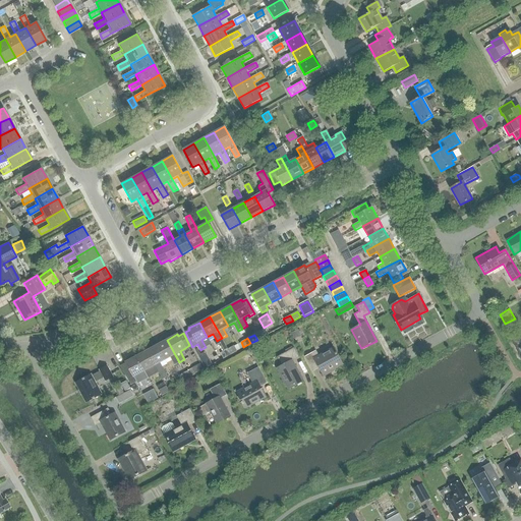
[(167,340),(157,345),(165,360),(170,357),(174,365),(179,362),(167,340)]
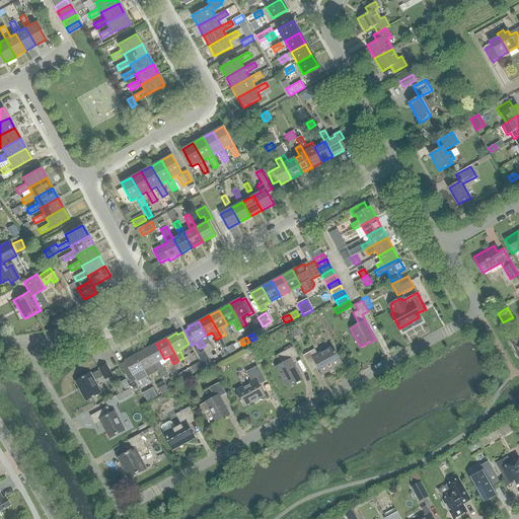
[(164,359),(156,344),(146,350),(154,364),(157,371),(161,378),(165,376),(166,374),(159,361),(164,359)]
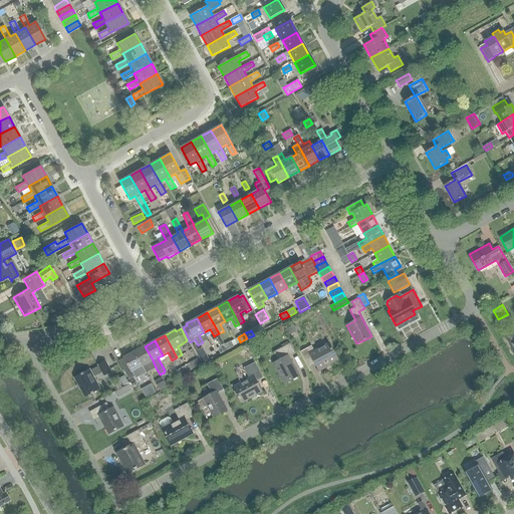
[(227,349),(233,346),(230,341),(224,344),(227,349)]
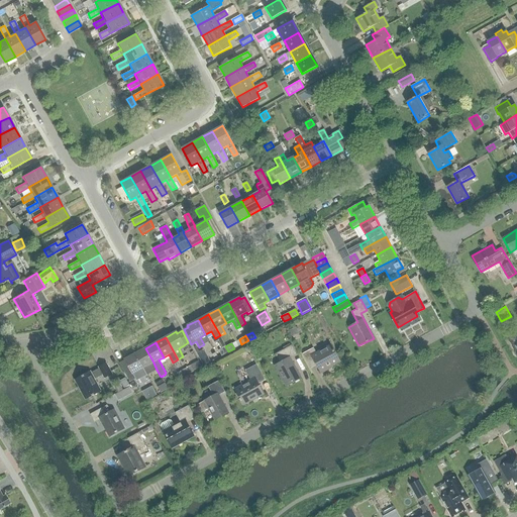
[(275,354),(280,364),(275,366),(286,386),(300,378),(290,358),(297,354),(292,345),(275,354)]
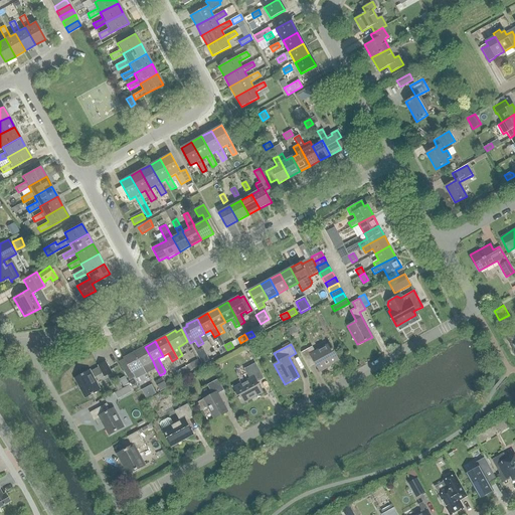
[(312,347),(301,353),(308,365),(315,362),(319,370),(338,360),(329,344),(315,352),(312,347)]
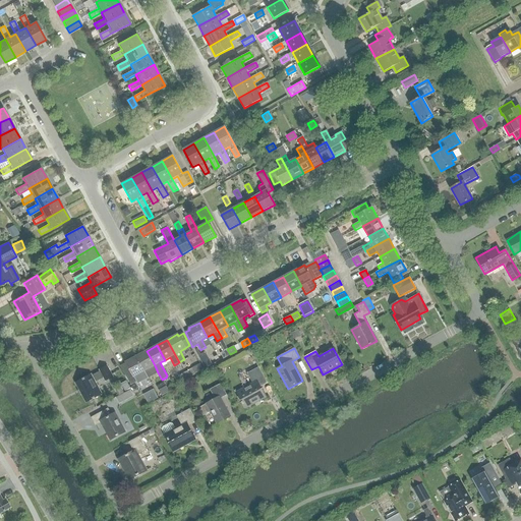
[(223,358),(230,354),(227,349),(220,353),(223,358)]
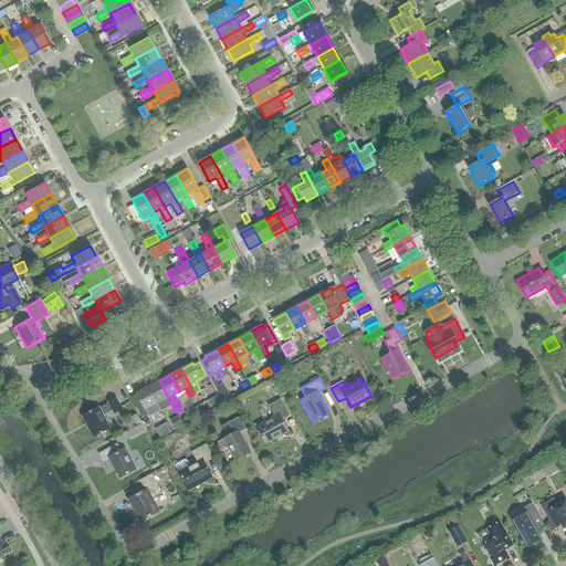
[(171,405),(168,397),(159,381),(147,387),(156,404),(160,411),(171,405)]
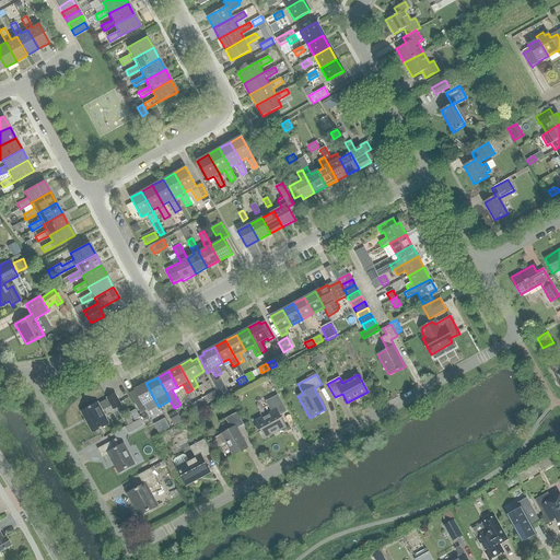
[(214,384),(221,396),(226,393),(220,381),(214,384)]
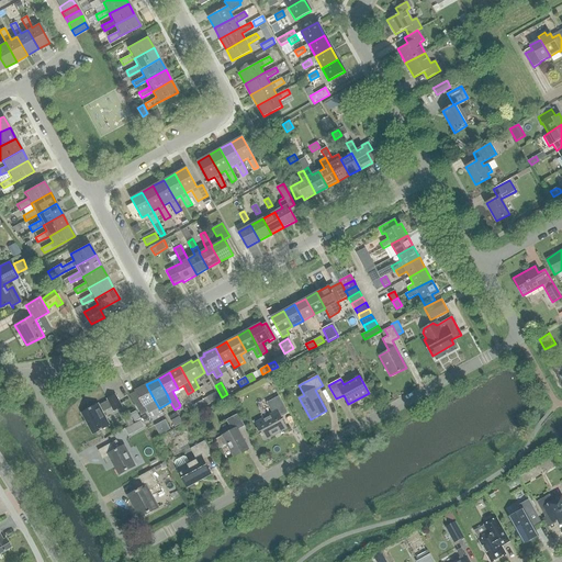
[(159,408),(155,401),(146,384),(135,391),(141,401),(135,404),(141,415),(146,412),(148,414),(159,408)]
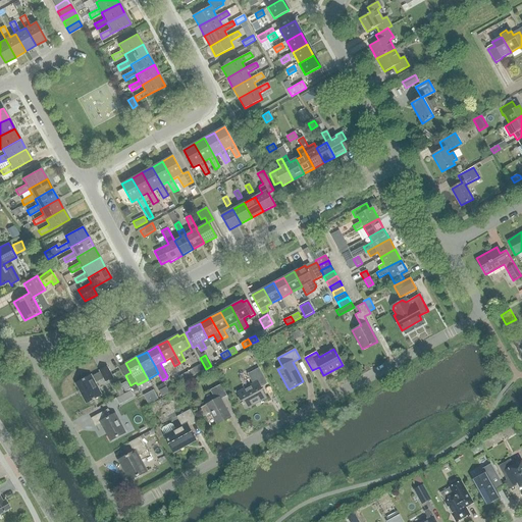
[(195,367),(198,373),(203,370),(200,364),(195,367)]
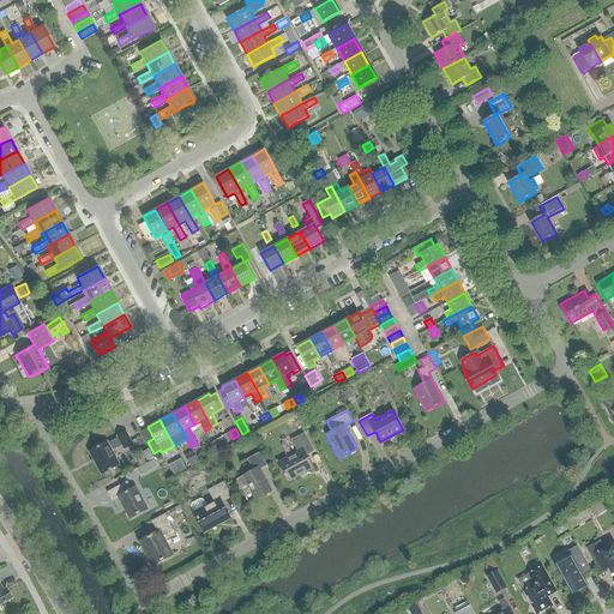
[(108,443),(107,441),(88,451),(101,475),(120,464),(110,447),(114,446),(115,449),(121,445),(124,450),(133,444),(126,431),(116,437),(118,438),(108,443)]
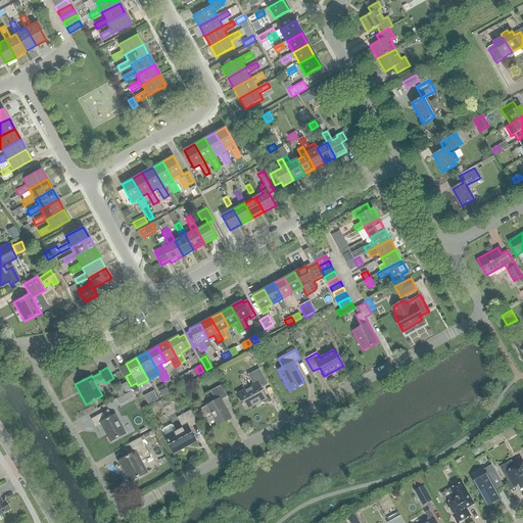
[(260,388),(268,384),(258,369),(247,375),(253,385),(238,394),(246,410),(267,398),(260,388)]
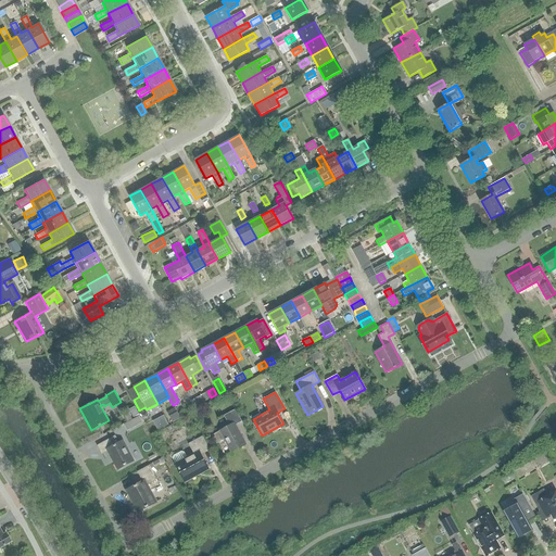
[(207,399),(204,393),(198,397),(200,403),(207,399)]
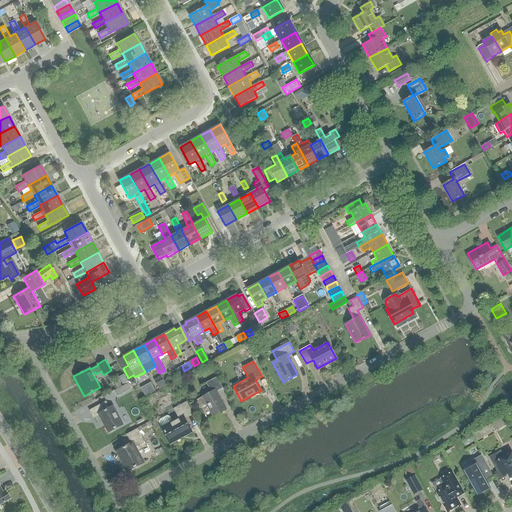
[(177,375),(184,371),(182,366),(175,370),(177,375)]
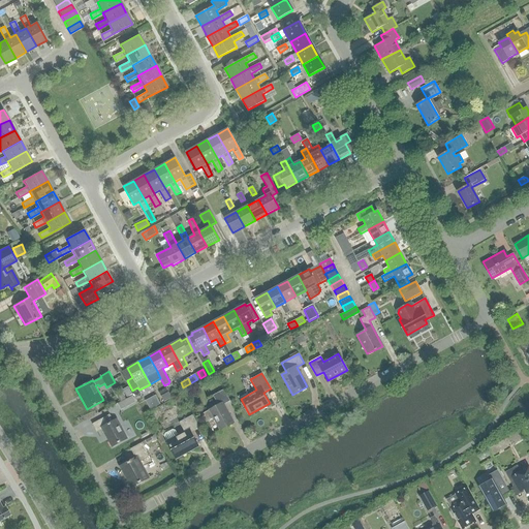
[(127,397),(132,394),(128,386),(123,390),(127,397)]
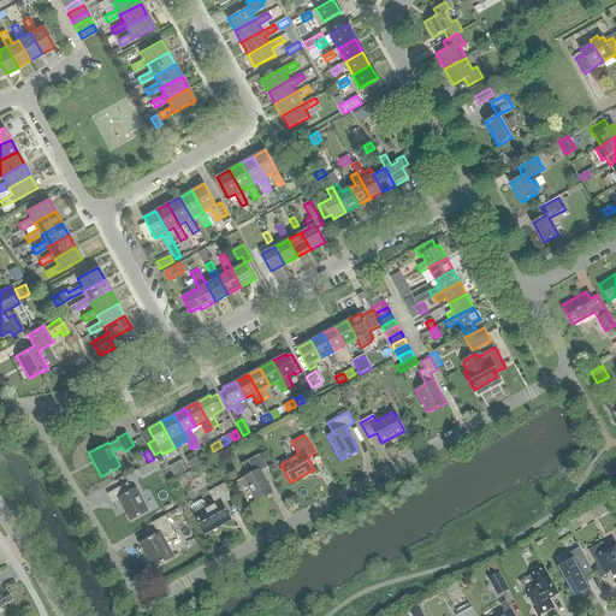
[(272,492),(260,471),(267,467),(261,454),(248,461),(254,472),(235,483),(240,492),(248,487),(256,501),(272,492)]
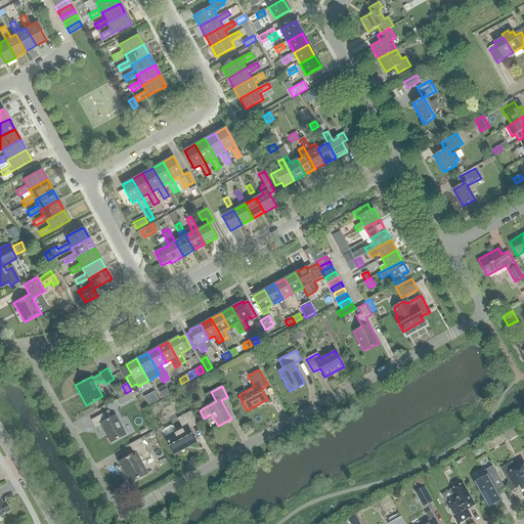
[(167,389),(160,393),(163,398),(170,394),(167,389)]
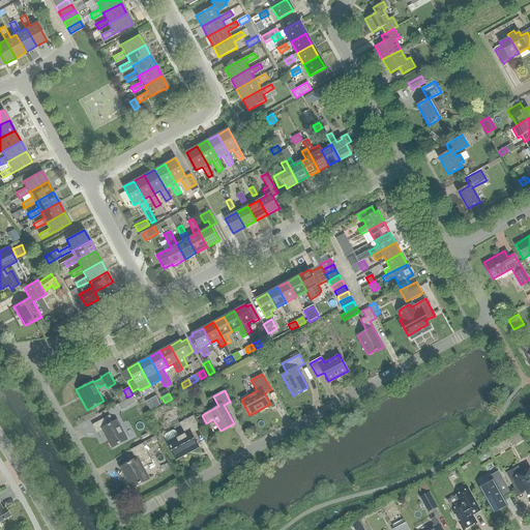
[(148,400),(151,409),(162,405),(158,395),(148,400)]
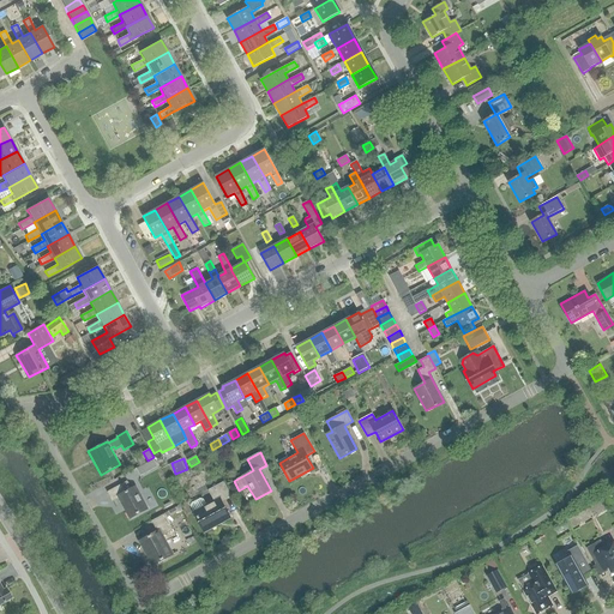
[(146,463),(150,470),(157,467),(152,459),(146,463)]
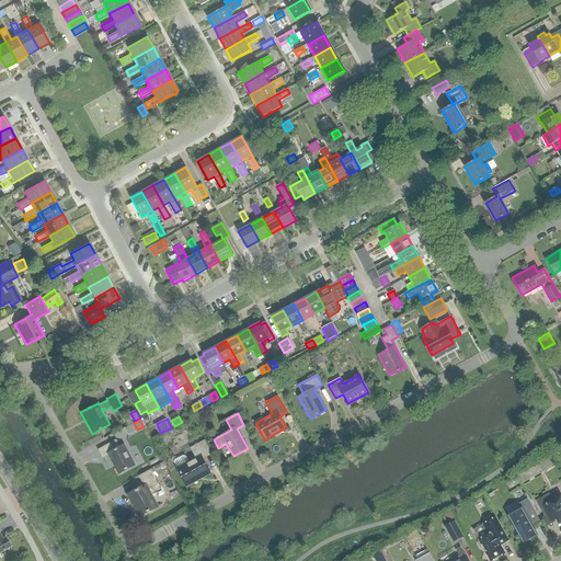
[(109,455),(118,473),(134,465),(123,445),(119,447),(115,439),(98,449),(102,458),(109,455)]
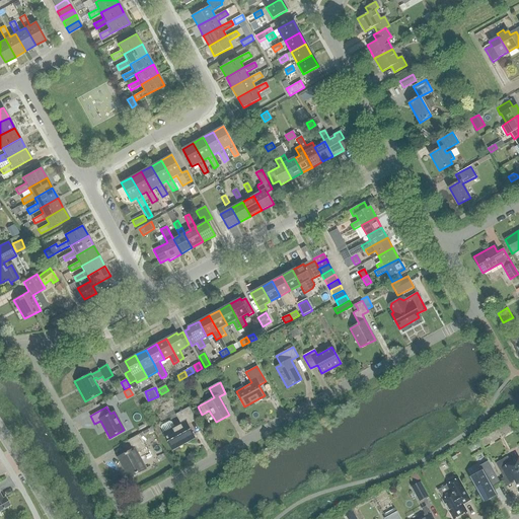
[(174,427),(171,423),(169,422),(162,425),(161,428),(163,433),(164,432),(173,449),(195,438),(187,423),(195,419),(189,408),(176,414),(181,423),(174,427)]
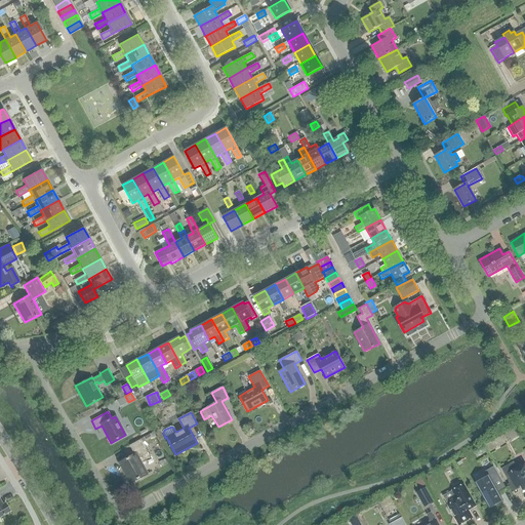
[(138,458),(148,453),(140,439),(129,446),(134,454),(119,462),(130,484),(148,474),(138,458)]
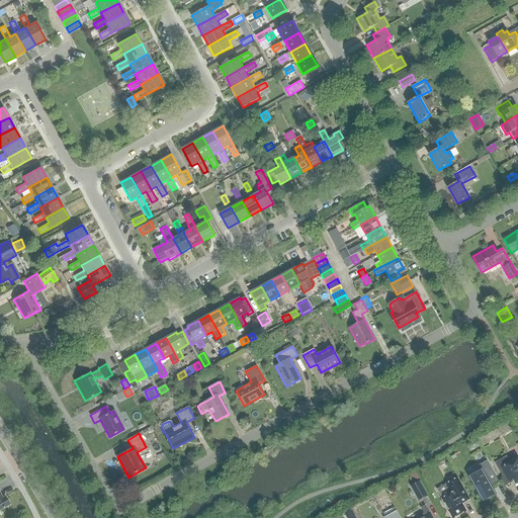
[(510,462),(506,456),(495,462),(503,477),(510,472),(515,484),(517,482),(517,458),(510,462)]
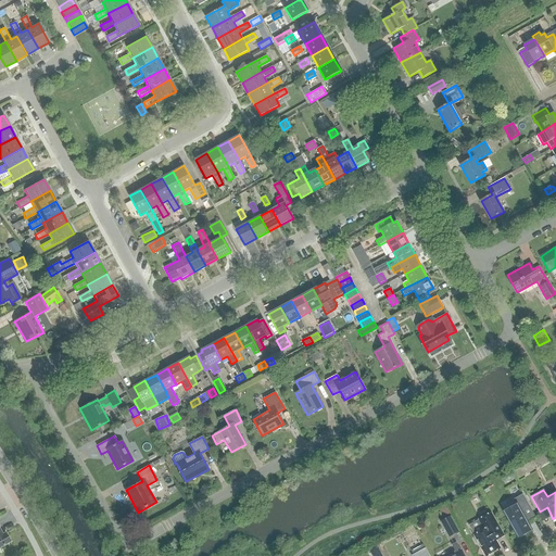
[(518,535),(530,529),(527,522),(535,517),(522,494),(513,500),(517,506),(505,513),(509,520),(508,521),(514,531),(515,530),(518,535)]
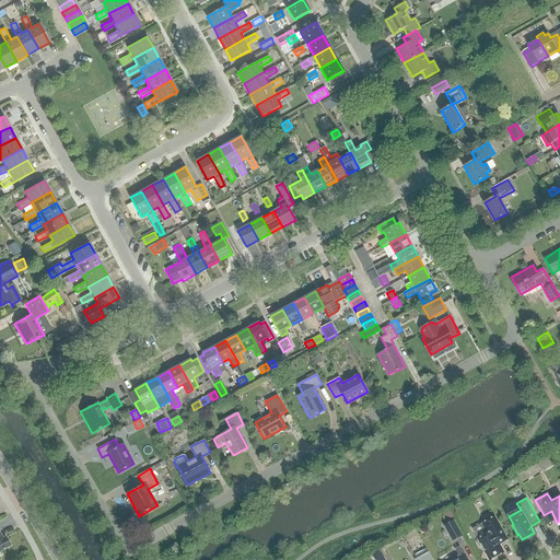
[(478,540),(477,543),(479,547),(482,547),(489,559),(503,552),(500,545),(508,540),(494,516),(481,523),(487,533),(477,538),(478,540)]
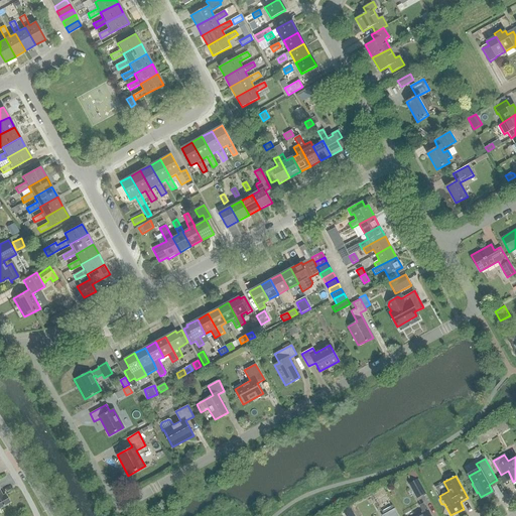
[(425,494),(417,479),(408,484),(416,499),(425,494)]
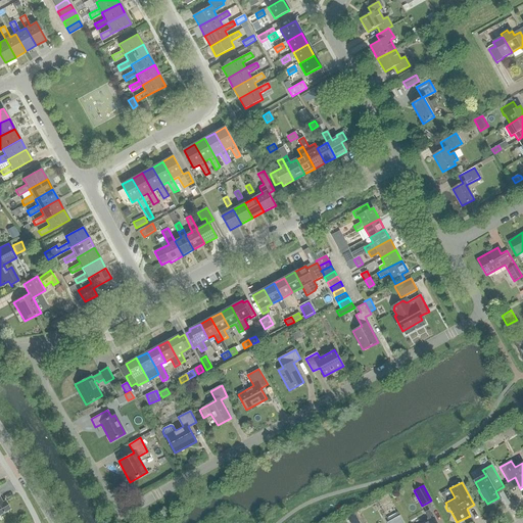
[(0,514),(9,510),(4,501),(2,503),(0,498),(0,514)]
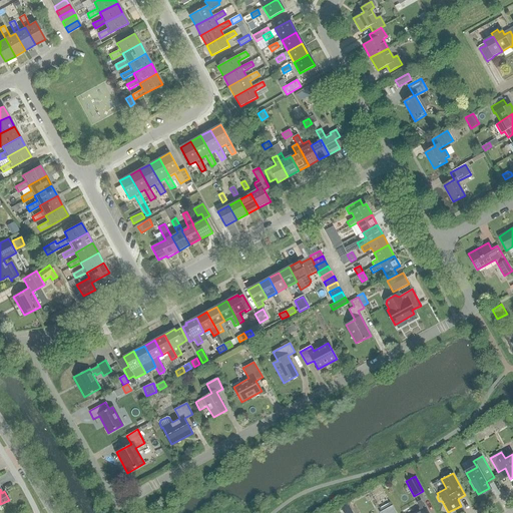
[(421,500),(417,503),(420,508),(419,509),(417,512),(415,512),(428,512),(425,508),(421,500)]
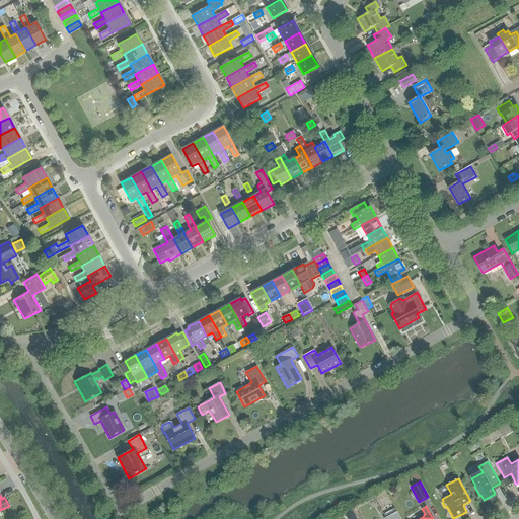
[(345,514),(347,518),(349,518),(355,516),(352,510),(345,514)]
